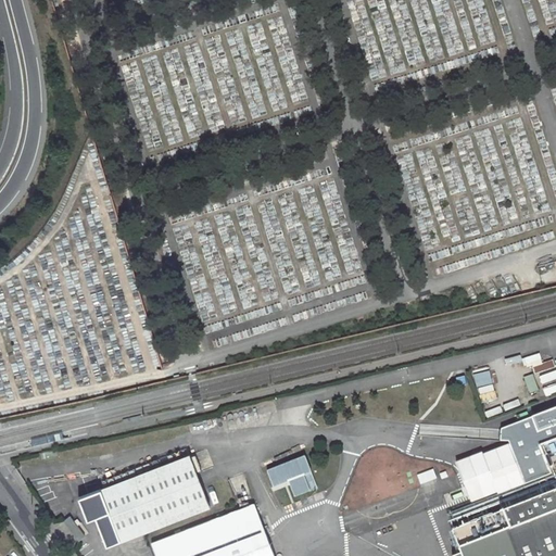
[(555,371),(540,378),(542,383),(555,378),(555,371)]
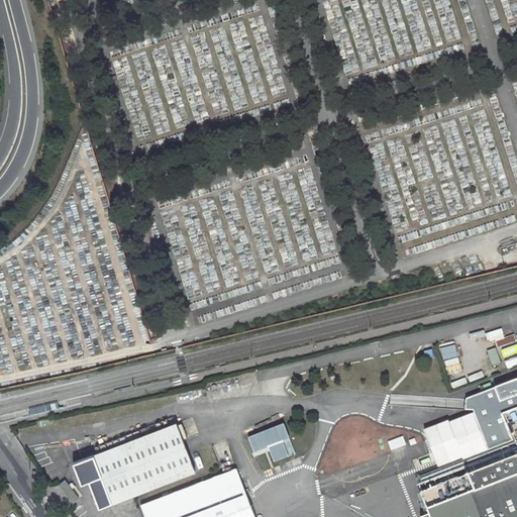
[(516,516),(516,379),(464,400),(463,410),(472,410),(486,451),(516,439),(516,455),(514,457),(512,452),(490,461),(492,466),(474,473),(472,469),(466,471),(468,477),(417,496),(425,515),(421,516),(516,516)]
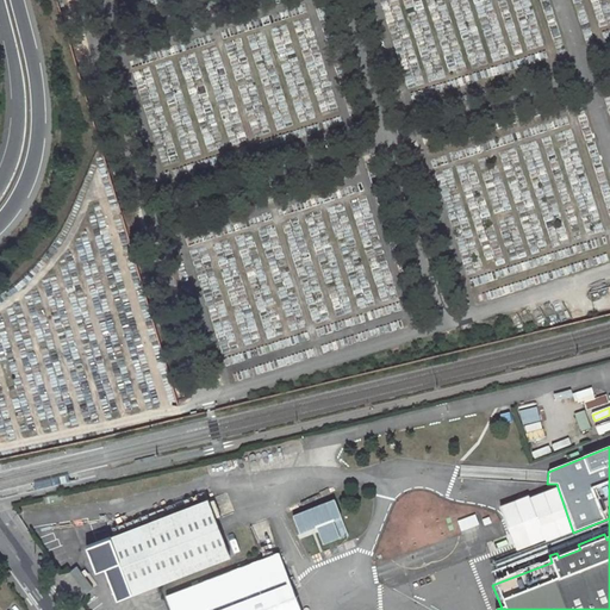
[(209,498),(111,536),(132,593),(160,583),(230,555),(209,498)]
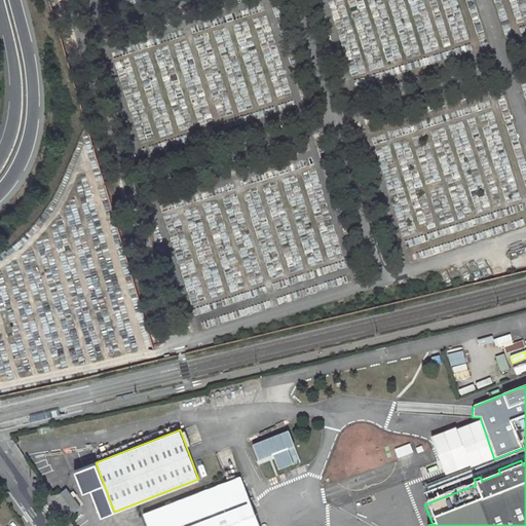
[(395,449),(398,457),(412,452),(409,444),(395,449)]
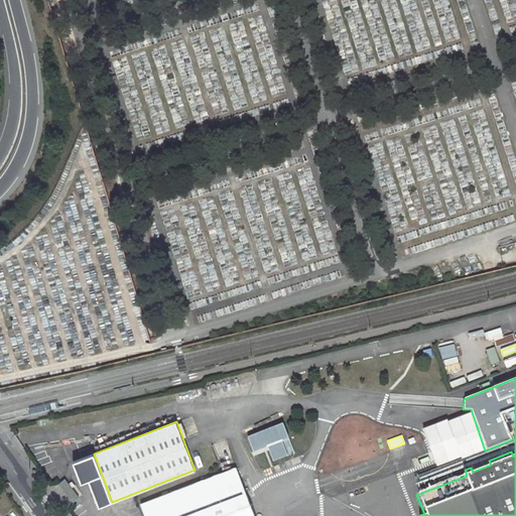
[(242,482),(236,467),(225,472),(231,486),(242,482)]
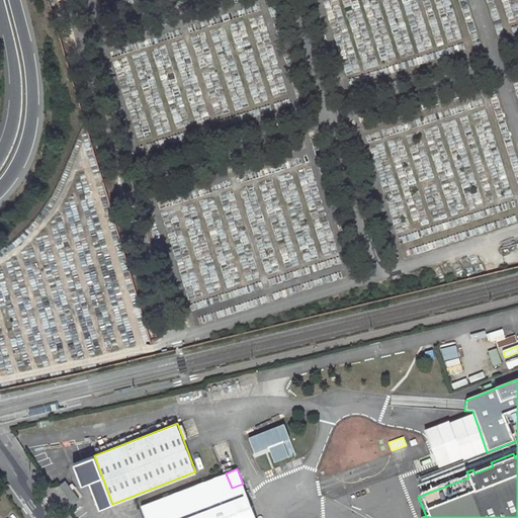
[(255,517),(243,484),(232,488),(226,473),(142,506),(146,517),(255,517)]
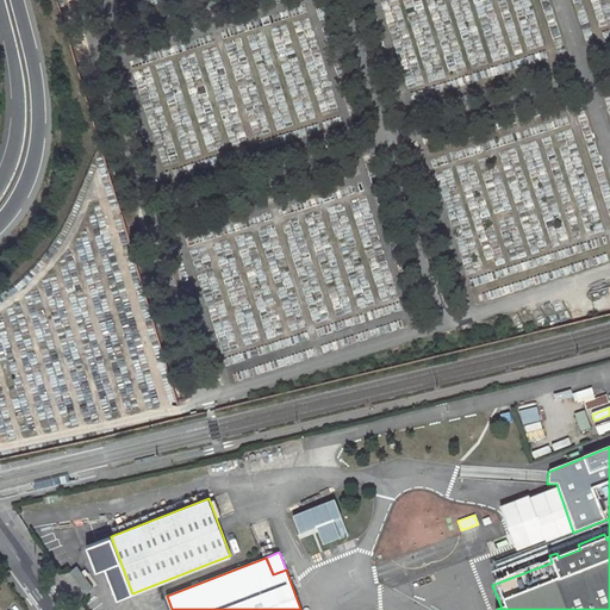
[(69,571),(86,593),(93,589),(76,566),(69,571)]
